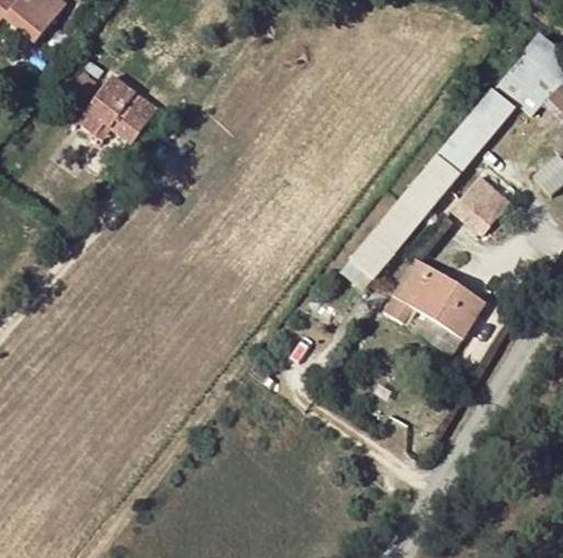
[(0,0),(0,7),(6,12),(2,14),(21,31),(47,0),(0,0)]
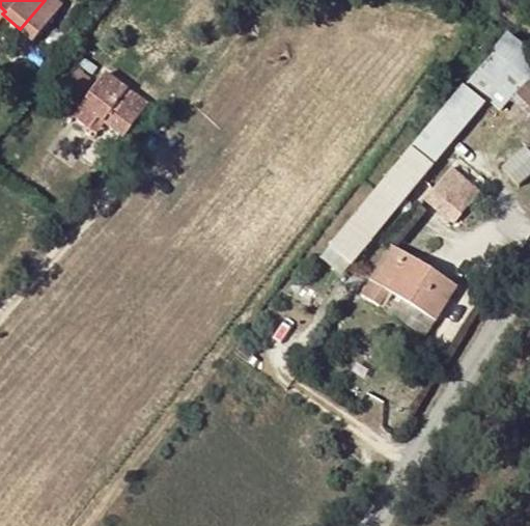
[(61,2),(58,0),(45,0),(20,29),(30,37),(61,2)]
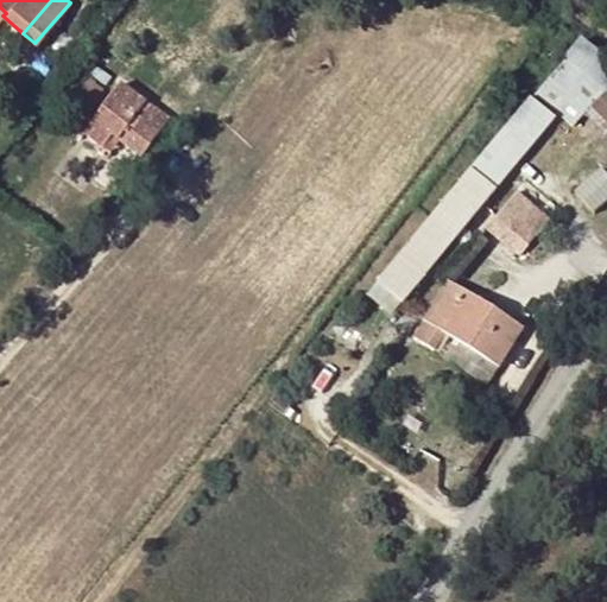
[(577,124),(587,112),(606,87),(606,50),(583,31),(569,49),(554,65),(535,89),(577,124)]
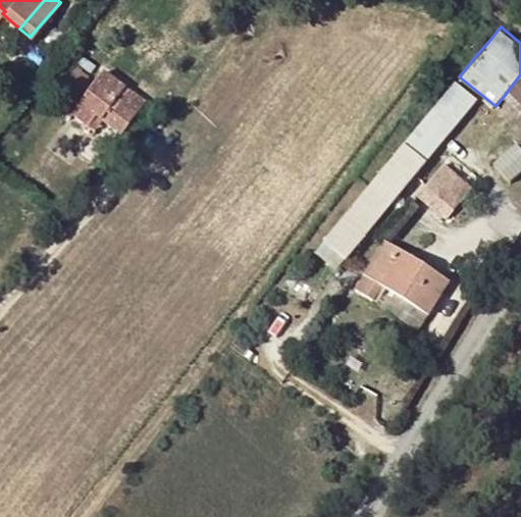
[(467,48),(475,56),(488,42),(479,35),(467,48)]
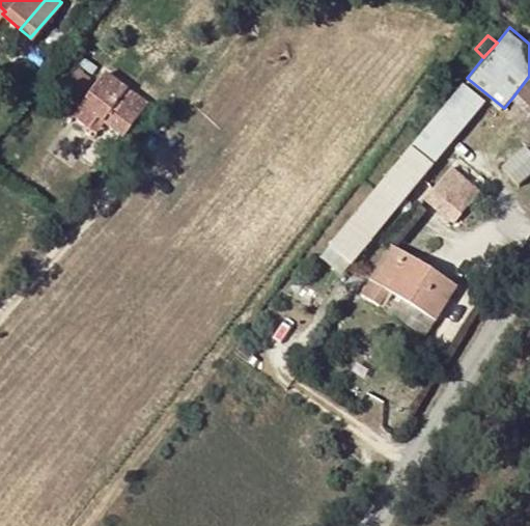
[(124,135),(148,104),(107,71),(74,113),(90,126),(100,115),(104,119),(124,135)]
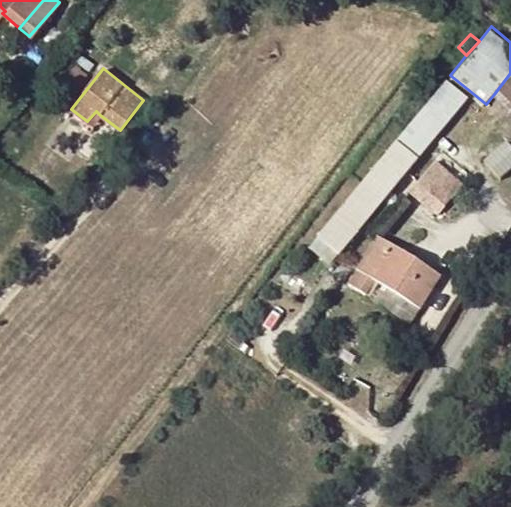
[(510,73),(494,94),(510,109),(510,73)]
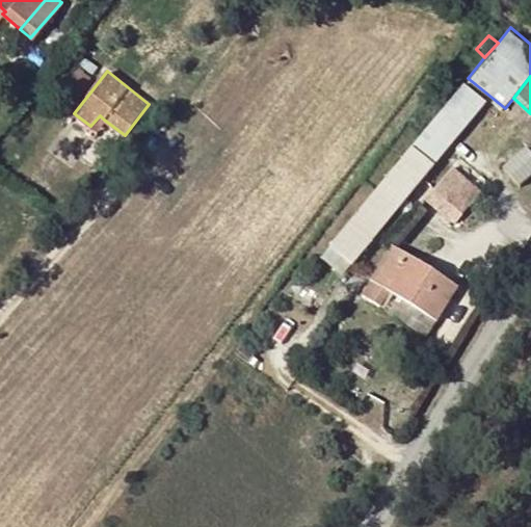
[(379,187),(399,205),(487,101),(466,83),(379,187)]
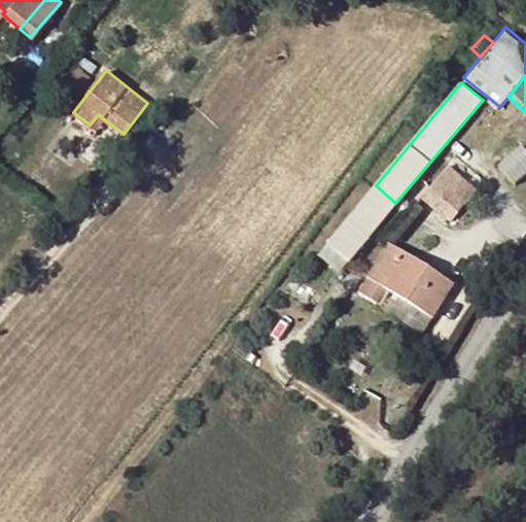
[(95,129),(103,118),(99,114),(90,125),(95,129)]
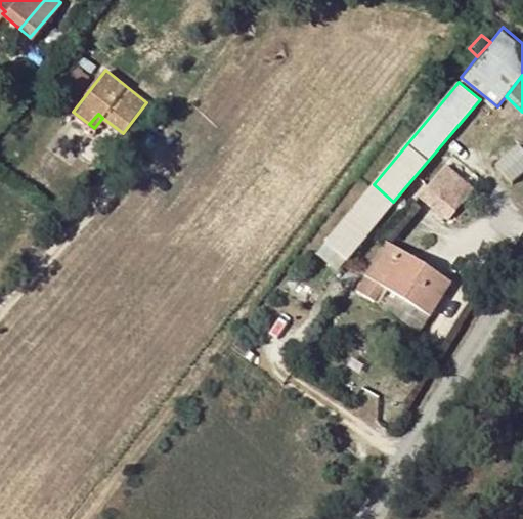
[(522,135),(513,126),(496,142),(508,153),(519,142),(522,137),(522,135)]
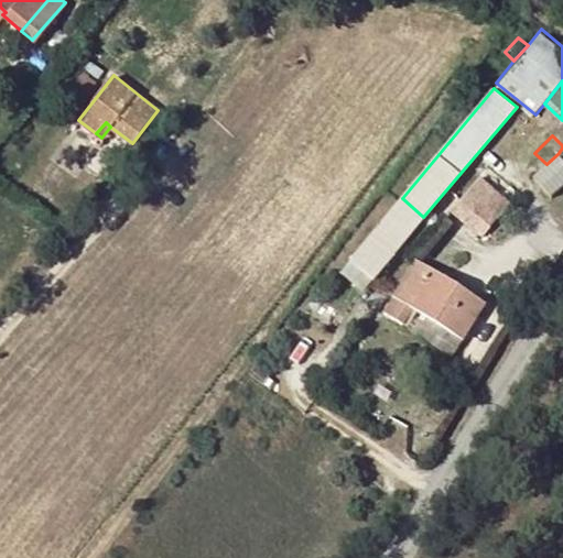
[(562,157),(559,153),(547,164),(536,175),(553,192),(562,182),(562,157)]
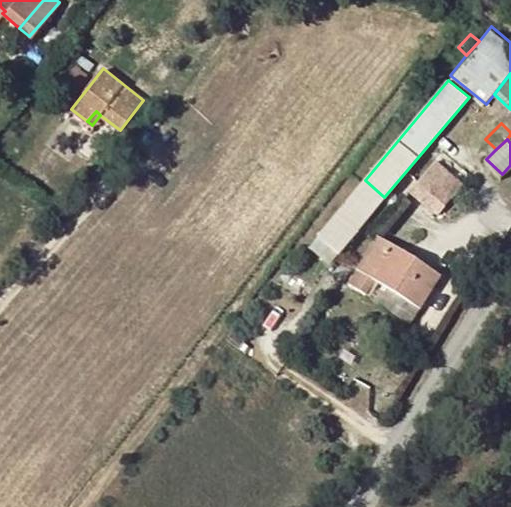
[(427,172),(409,195),(436,216),(462,182),(444,166),(427,172)]
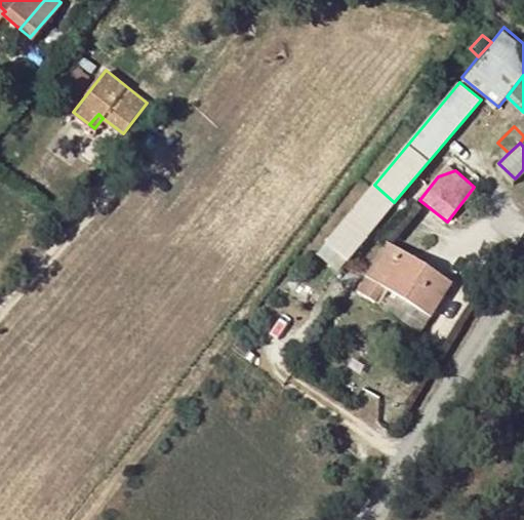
[(340,226),(360,243),(394,202),(374,185),(340,226)]
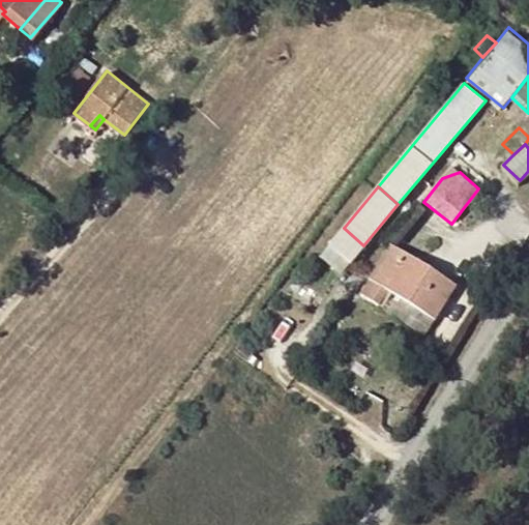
[(393,242),(362,290),(381,302),(390,289),(436,317),(457,284),(393,242)]
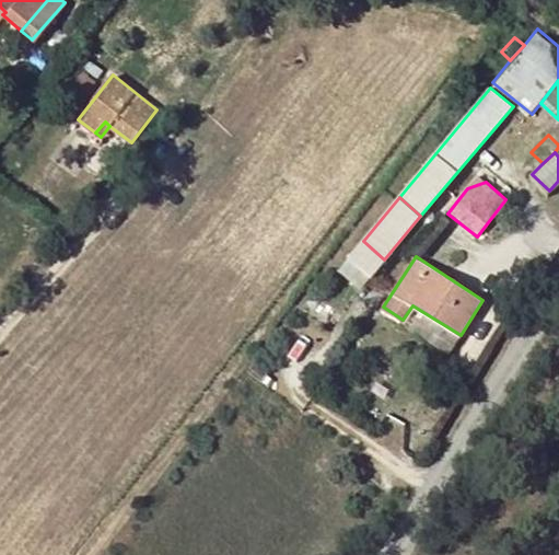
[(303,300),(327,320),(358,284),(335,264),(303,300)]
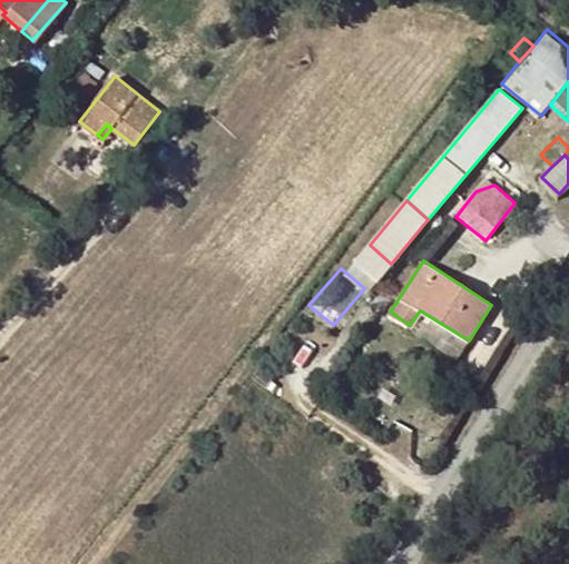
All buildings are outlined.
